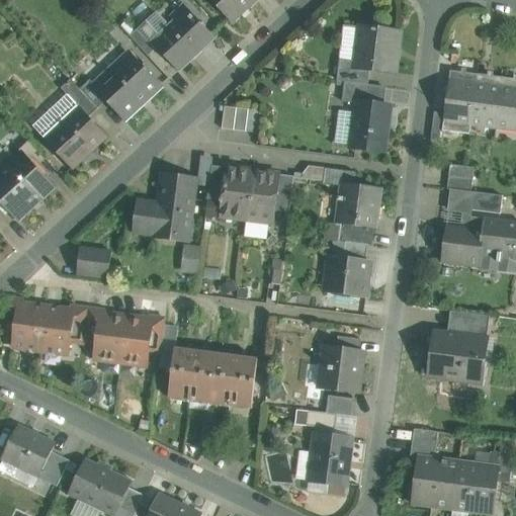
[(211,0),(231,20),(253,0),(211,0)]
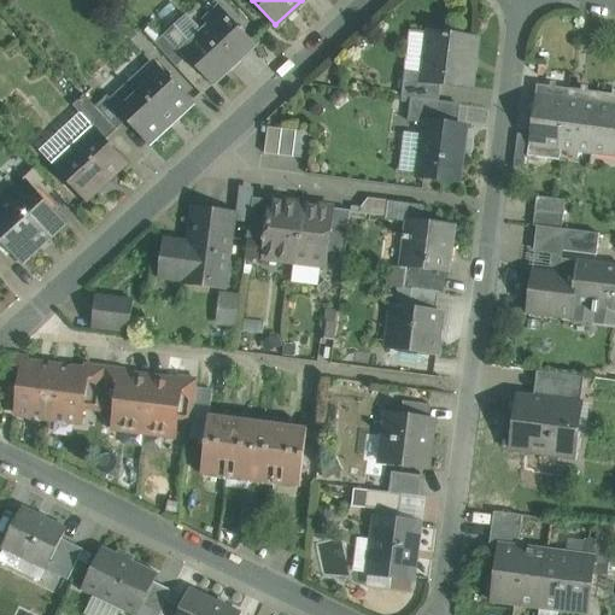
[(216,4),(200,18),(206,25),(181,48),(187,56),(209,80),(212,83),(253,45),(216,4)]
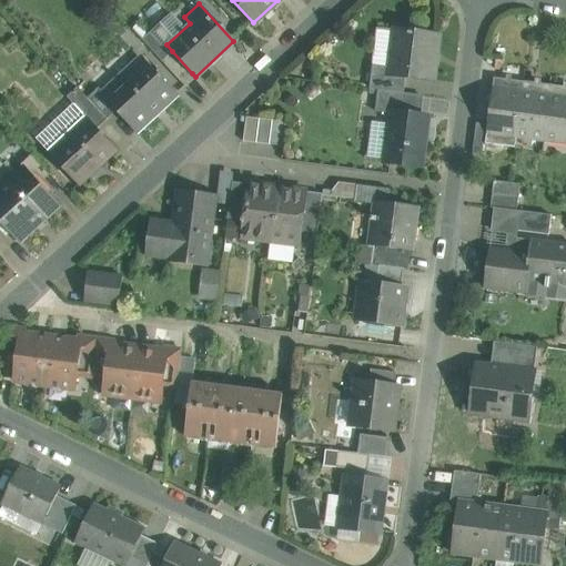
[(437,33),(392,28),(386,66),(385,73),(404,77),(432,80),(437,33)]
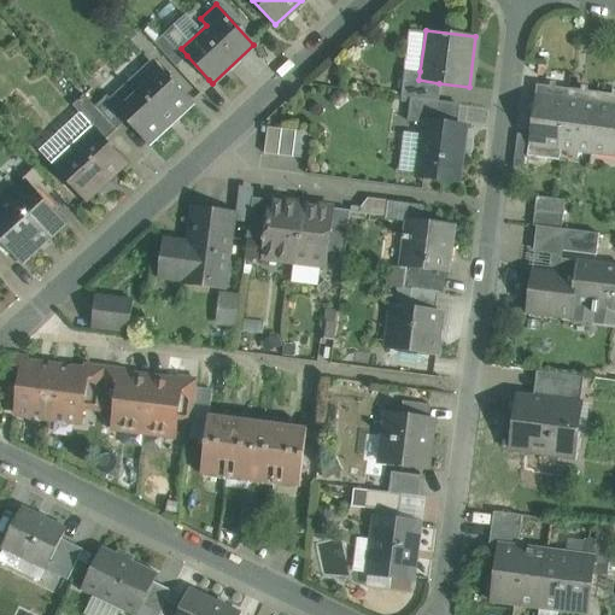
[(187,56),(181,48),(165,33),(154,42),(176,65),(187,56)]
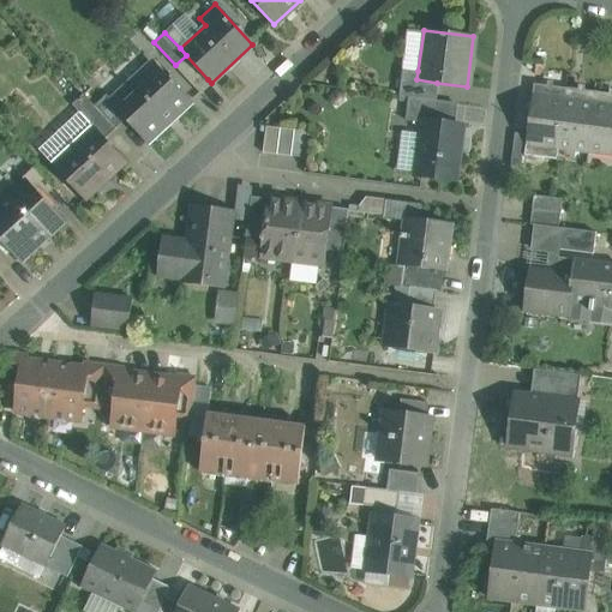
[(208,79),(186,55),(175,65),(197,89),(208,79)]
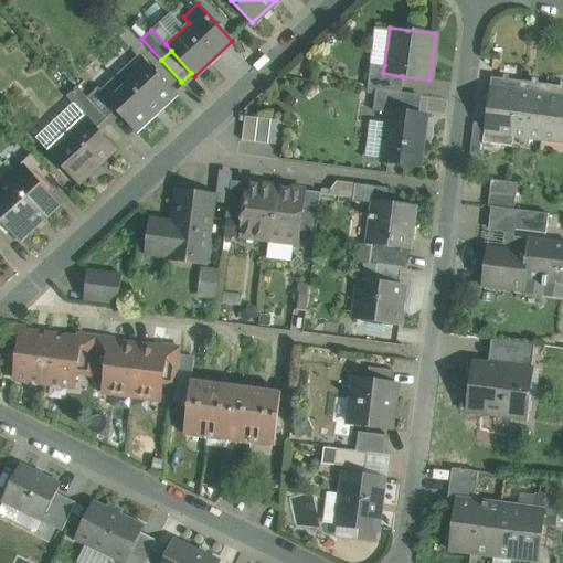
[(102,91),(102,92),(116,107),(137,129),(174,95),(139,56),(102,91)]
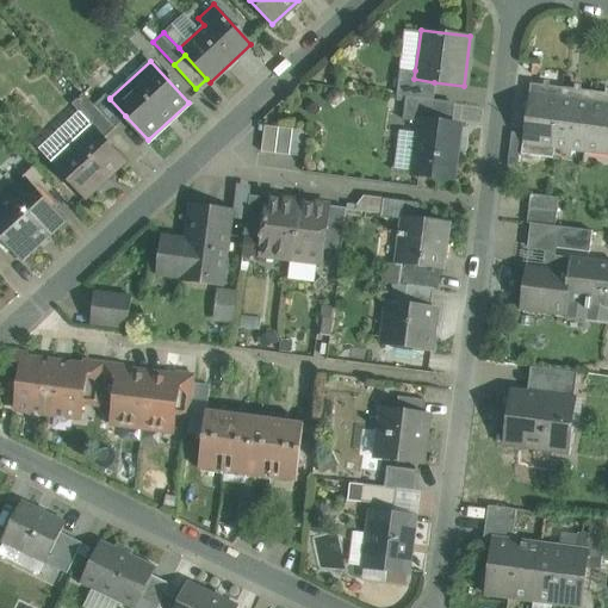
[(415,70),(398,68),(396,93),(404,95),(433,98),(434,82),(414,79),(415,70)]
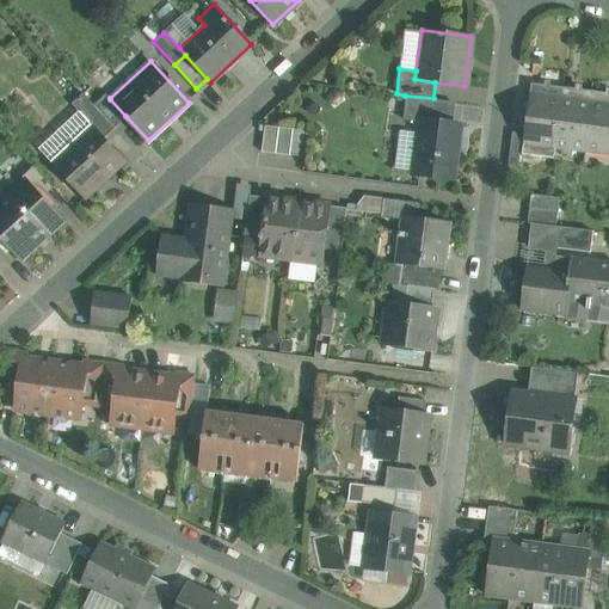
[(561,86),(530,82),(523,133),(522,141),(523,142),(522,153),(553,158),(554,146),(561,86)]
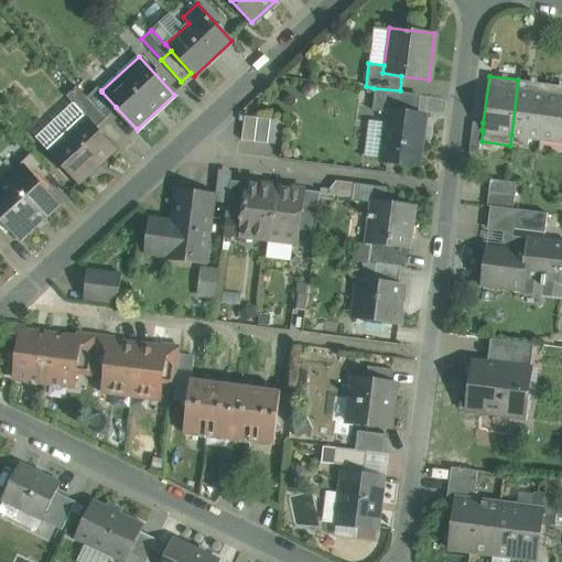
[(547,84),(518,79),(511,134),(540,138),(547,84)]
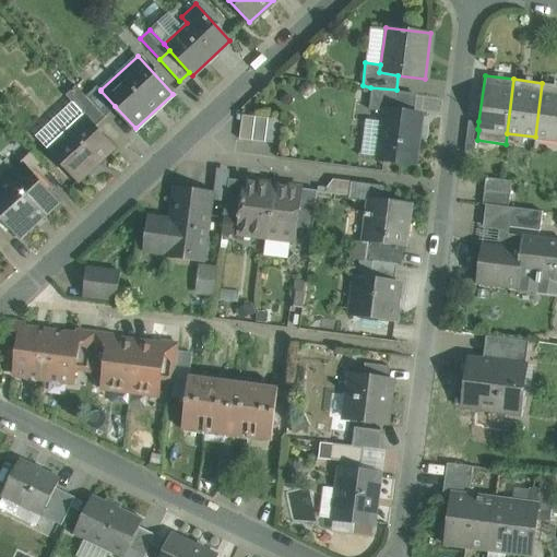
[(556,84),(542,83),(535,137),(556,139),(556,84)]
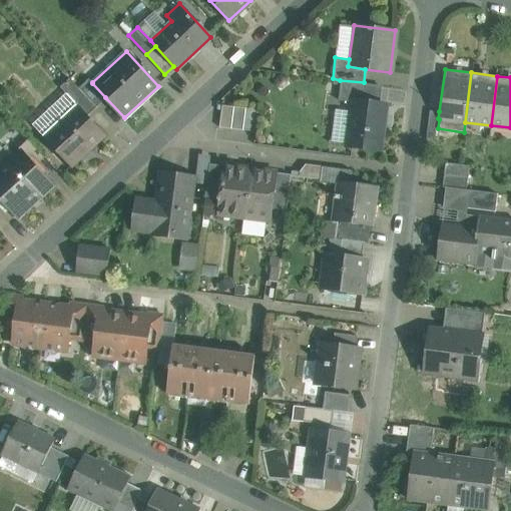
[(78,87),(68,77),(59,86),(65,92),(76,104),(87,115),(95,106),(78,87)]
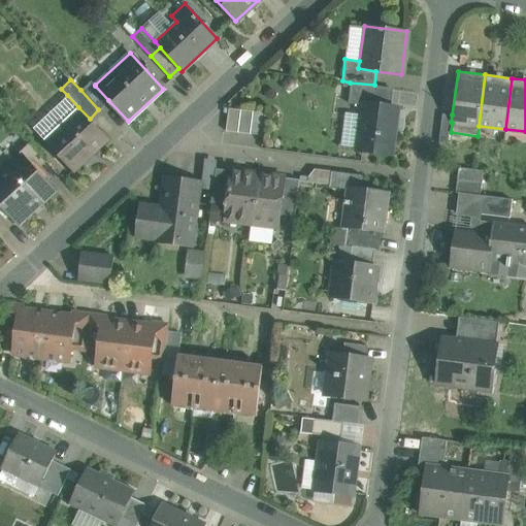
[(95,85),(91,79),(80,90),(98,109),(108,100),(95,86),(95,85)]
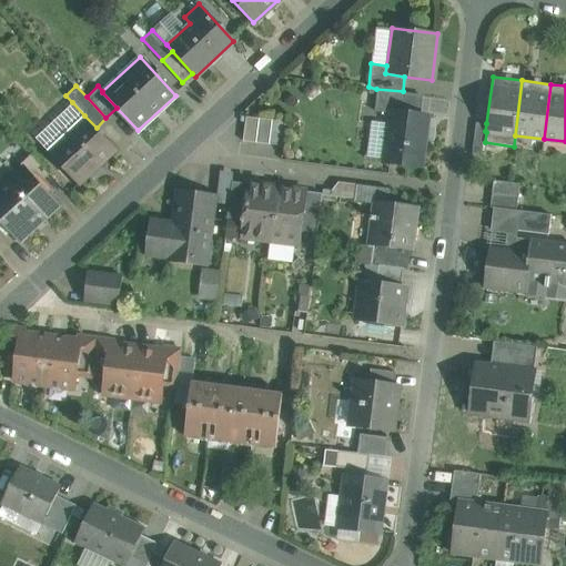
[(403,91),(376,89),(373,110),(390,112),(390,111),(416,114),(418,93),(403,91)]
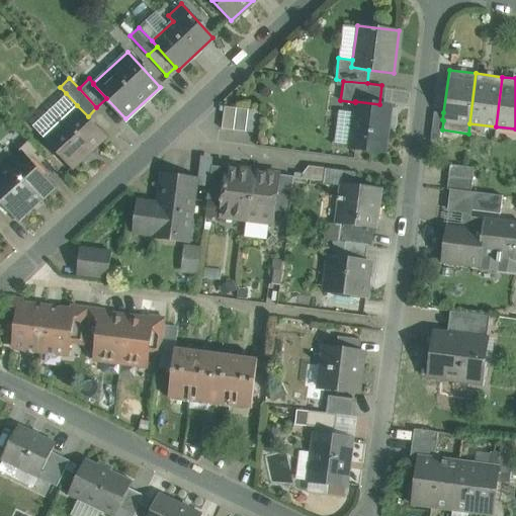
[(66,93),(31,125),(72,168),(106,136),(88,116),(77,105),(66,93)]
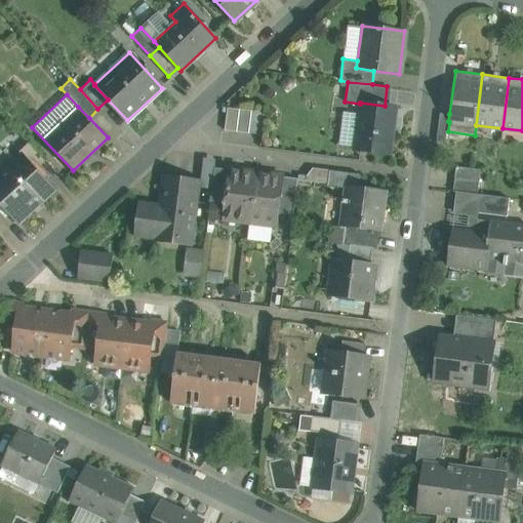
[(385,106),(360,103),(360,104),(354,148),(389,152),(395,108),(385,106)]
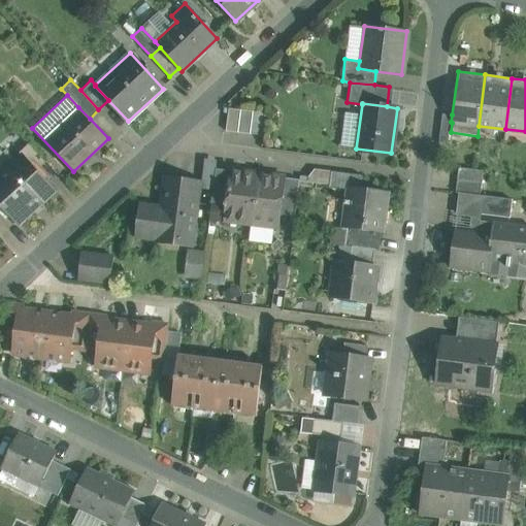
[(223,130),(259,131),(259,107),(224,106),(223,130)]
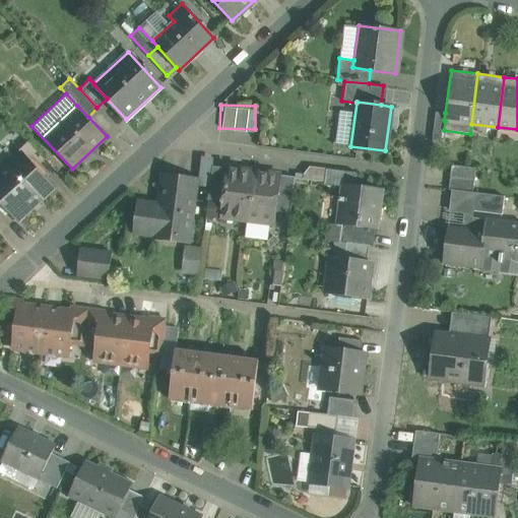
[(445,113),(435,112),(431,139),(443,140),(444,130),(445,121),(444,120),(445,113)]
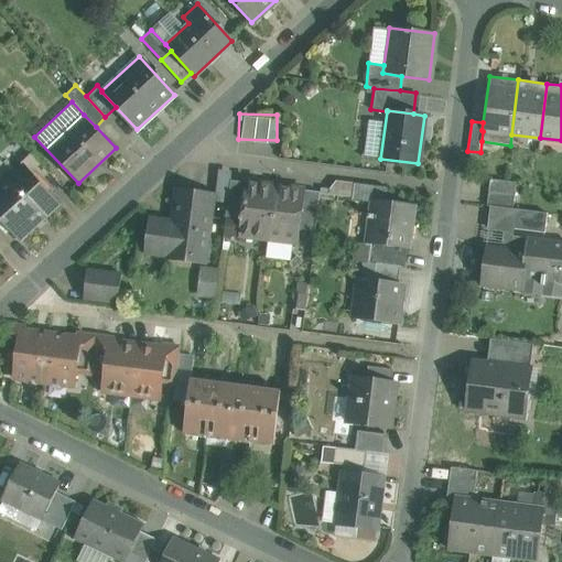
[(47,172),(30,153),(19,163),(22,165),(23,164),(39,182),(47,172)]
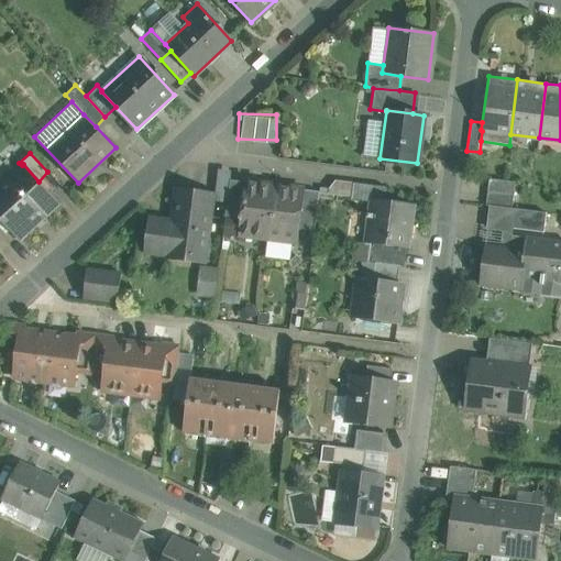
[(0,218),(19,238),(57,202),(39,182),(23,164),(22,165),(0,184),(0,218)]
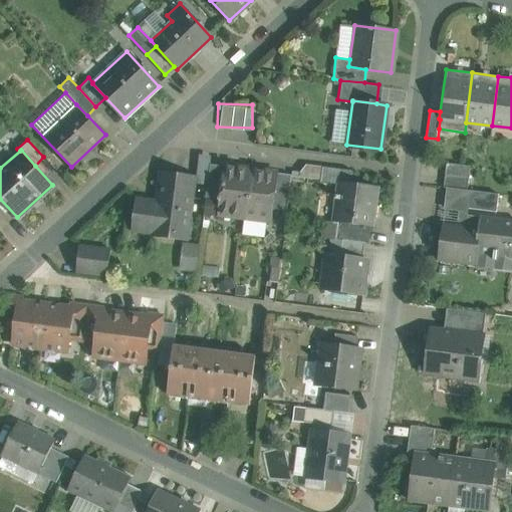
[(470,166),(446,163),(444,174),(468,177),(470,166)]
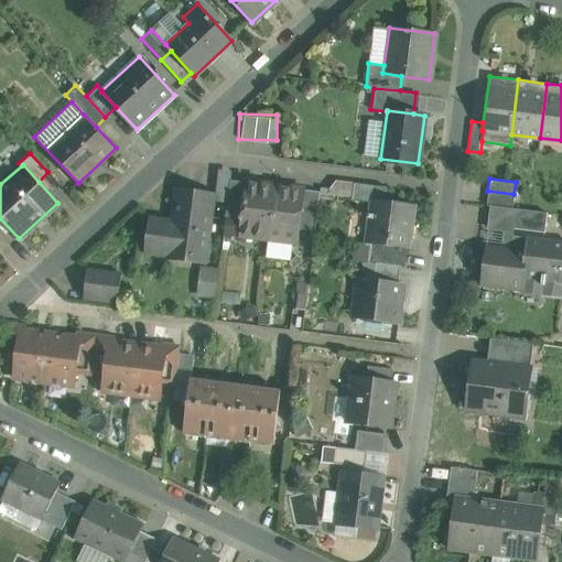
[(246,182),(229,180),(223,233),(239,235),(246,182)]
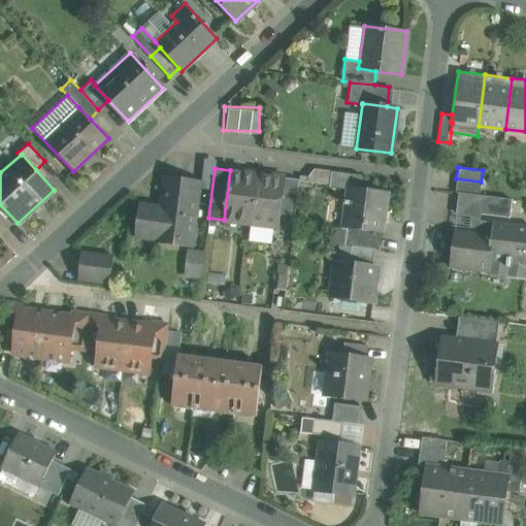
[(314,168),(308,176),(307,181),(328,183),(330,170),(314,168)]
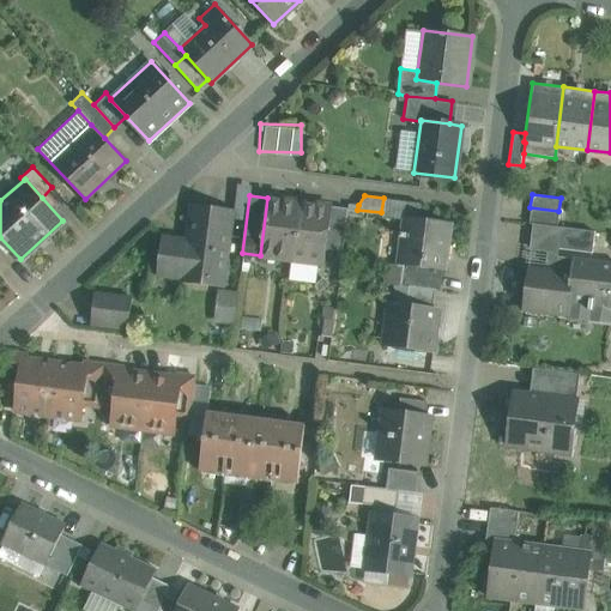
[(298,201),(267,198),(260,255),(290,259),(298,201)]
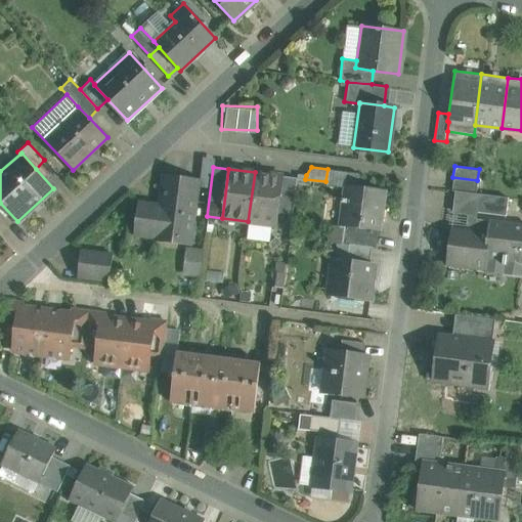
[(325,183),(345,186),(345,184),(356,185),(358,173),(328,169),(325,181),(325,183)]
